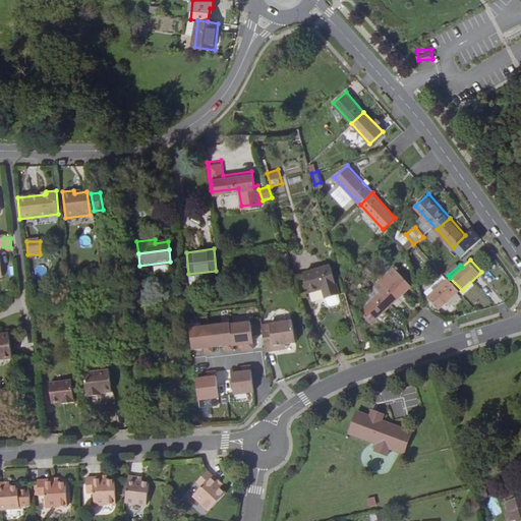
[(333,268),(315,273),(321,292),(324,302),(341,297),(333,268)]
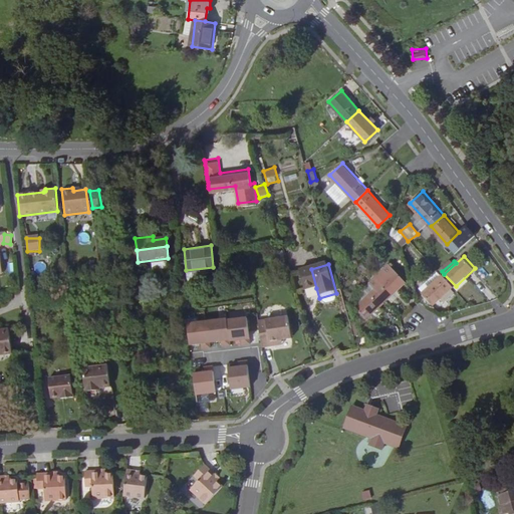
[(373,288),(387,300),(408,281),(396,268),(373,288)]
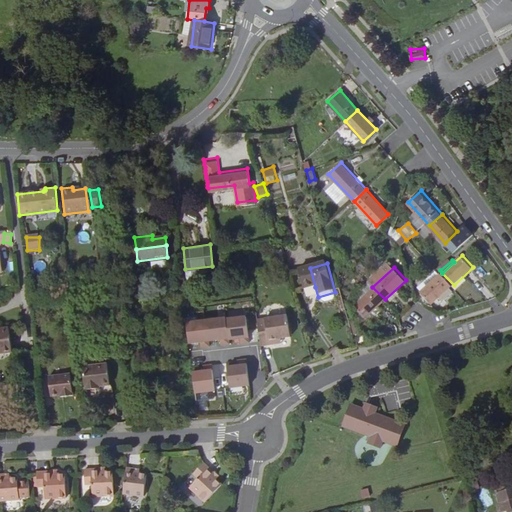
[(315,287),(310,268),(300,270),(305,290),(315,287)]
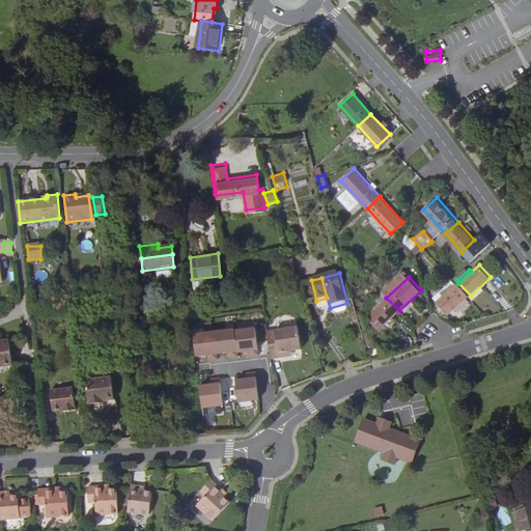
[(449,314),(471,296),(458,283),(456,280),(436,299),(449,314)]
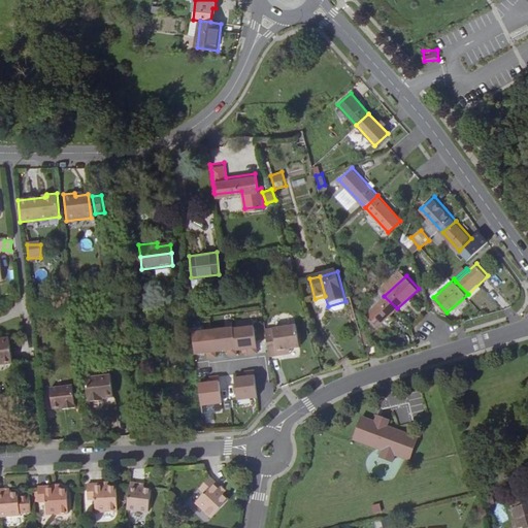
[(376,327),(397,308),(384,296),(365,314),(376,327)]
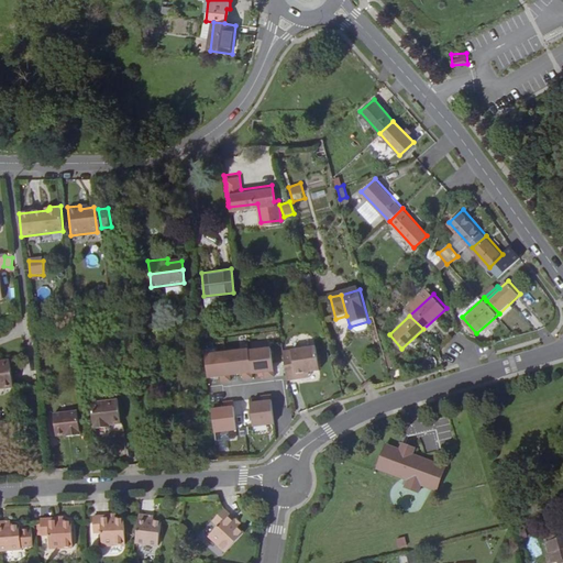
[(316,348),(283,352),(283,353),(284,356),(284,360),(284,363),(285,366),(285,368),(286,372),(286,375),(286,378),(287,381),(306,378),(305,374),(308,373),(320,371),(316,348)]
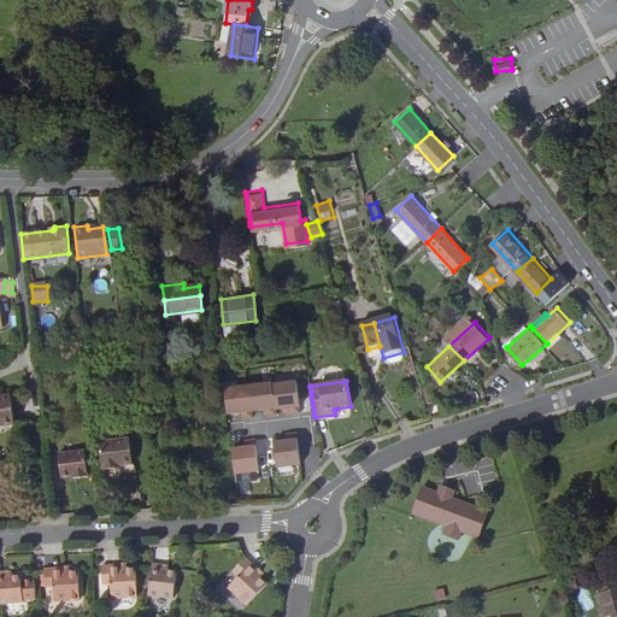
[(295,383),(272,387),(276,411),(276,412),(289,410),(291,416),(300,415),(295,383)]
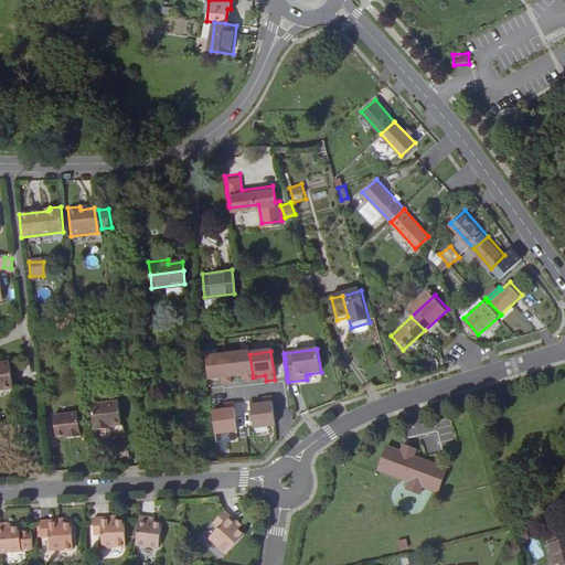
[(249,354),(227,358),(231,380),(243,377),(244,383),(253,382),(253,377),(253,376),(249,354)]
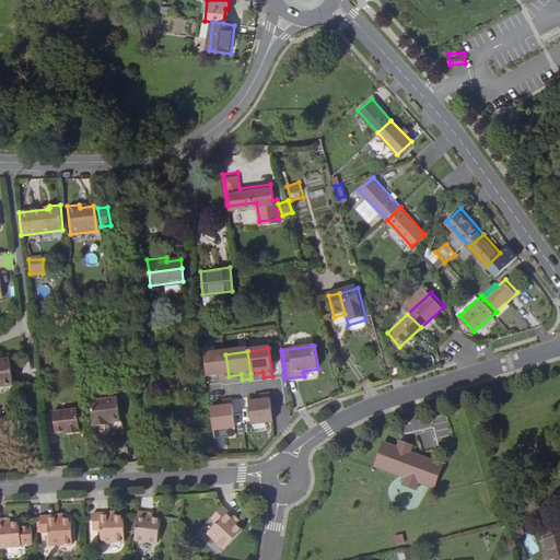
[(225,354),(203,359),(206,380),(220,377),(220,383),(230,382),(229,376),(225,354)]
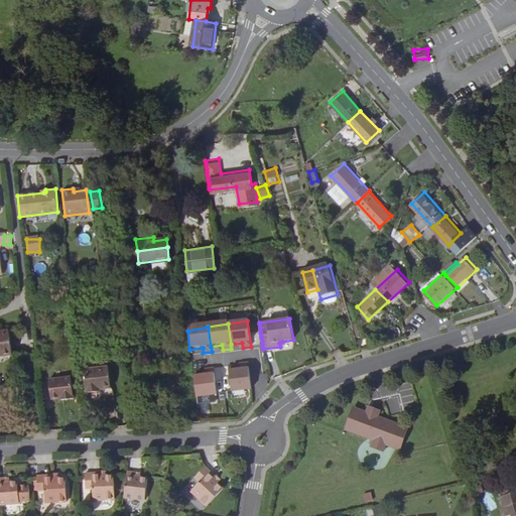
[(0,331),(0,356),(12,355),(9,330),(0,331)]
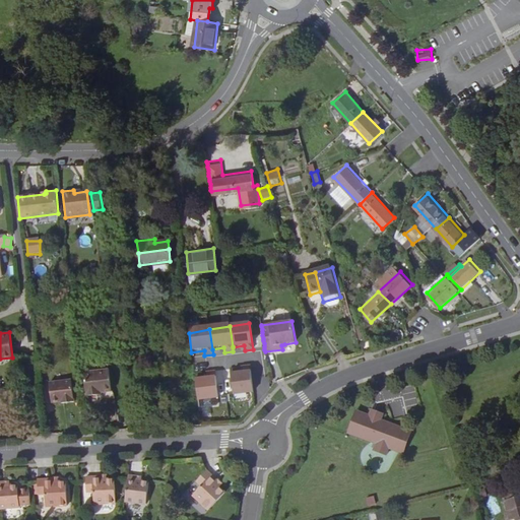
[(230,376),(232,397),(252,394),(249,369),(241,370),(242,375),(230,376)]
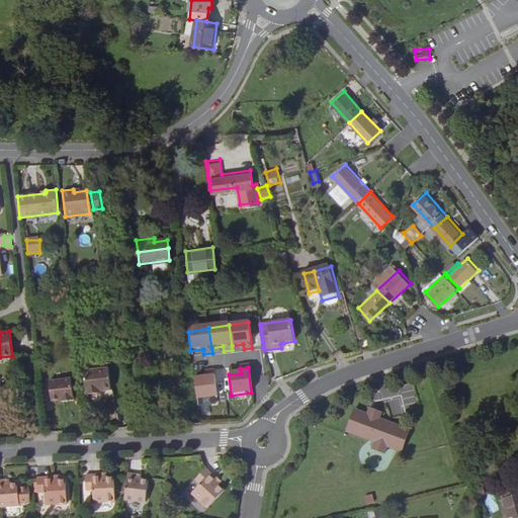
[(108,369),(85,371),(88,395),(111,392),(108,369)]
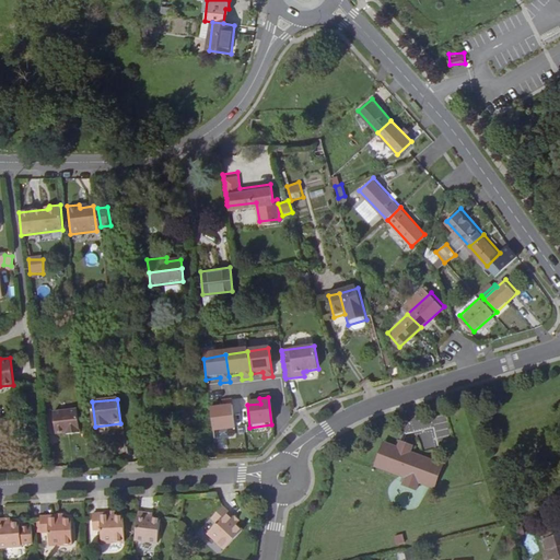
[(222,410),(209,410),(212,433),(234,431),(231,404),(222,405),(222,410)]
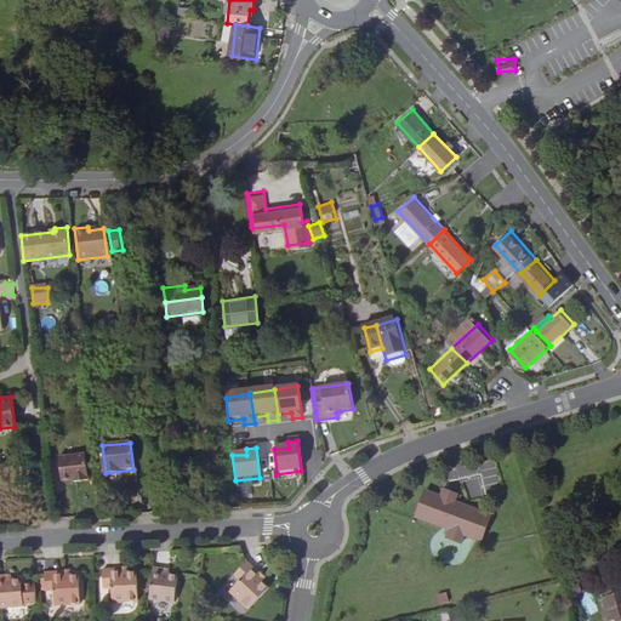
[(86,455),(62,459),(66,483),(90,480),(86,455)]
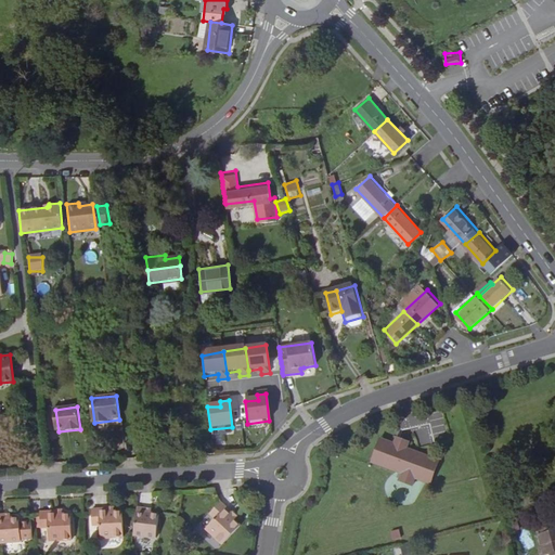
[(395,443),(384,439),(374,463),(402,474),(400,477),(414,482),(415,479),(428,483),(438,461),(408,449),(410,444),(396,439),(395,443)]
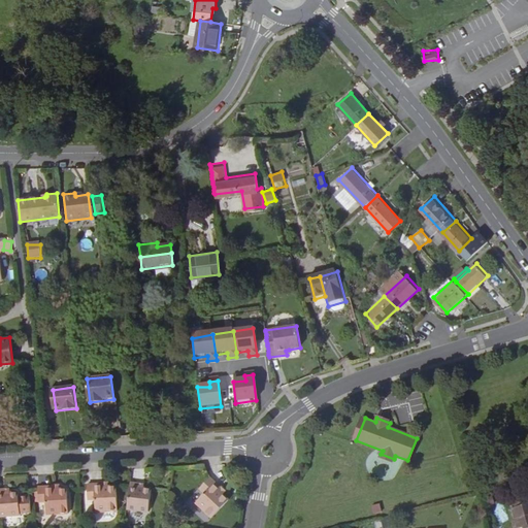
[(219,491),(221,489),(209,479),(199,489),(204,494),(196,503),(211,518),(228,500),(219,491)]
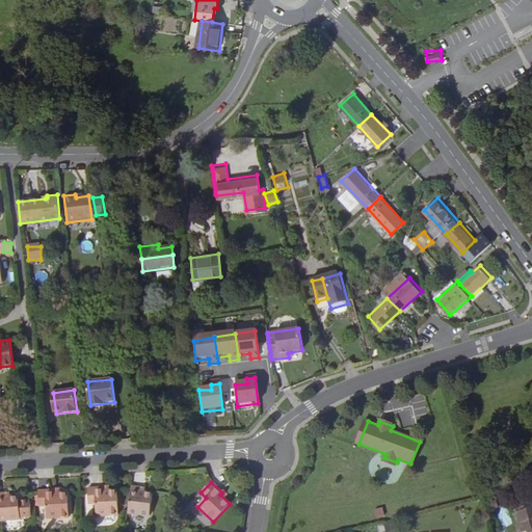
[(365,484),(357,486),(363,509),(370,508),(365,484)]
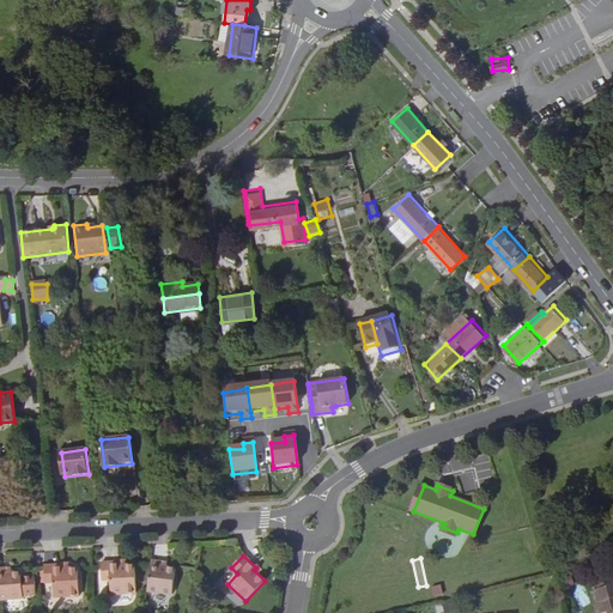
[(161,562),(151,560),(151,563),(150,566),(150,570),(150,574),(150,577),(149,580),(149,583),(147,587),(147,590),(147,592),(173,594),(175,569),(161,566),(161,562)]
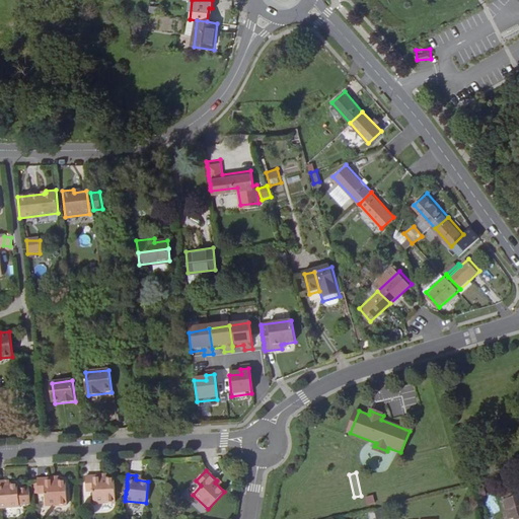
[(93,503),(116,502),(114,478),(101,478),(101,475),(85,476),(86,491),(93,491),(93,503)]
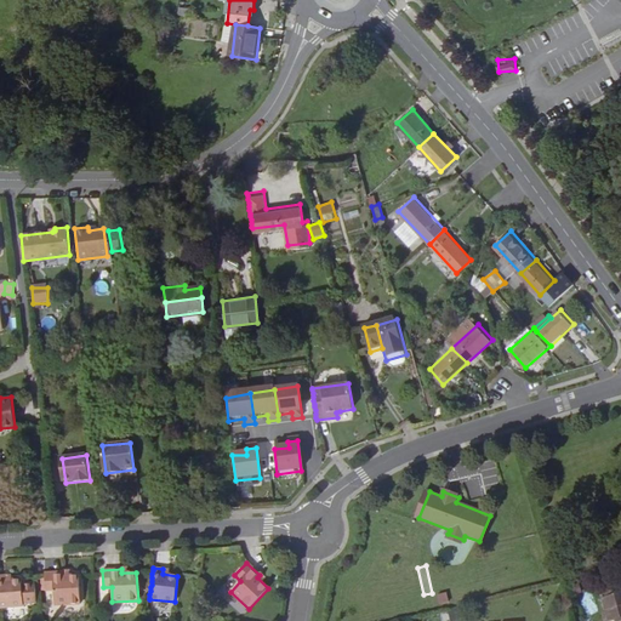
[(55,605),(80,604),(79,575),(63,576),(63,573),(45,574),(45,591),(53,590),(55,605)]
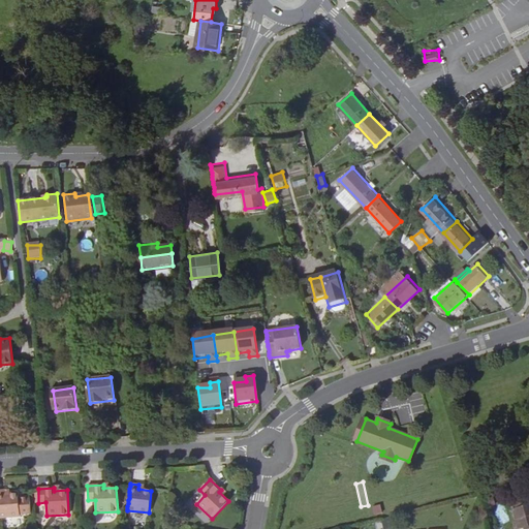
[(4,490),(0,490),(0,517),(20,516),(20,515),(31,514),(30,497),(19,498),(18,493),(9,494),(5,495),(4,490)]
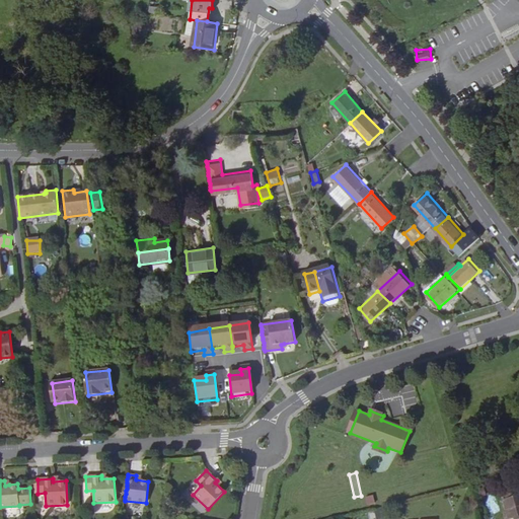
[(518,518),(518,494),(503,500),(508,518),(513,518),(515,518),(514,518),(518,518)]
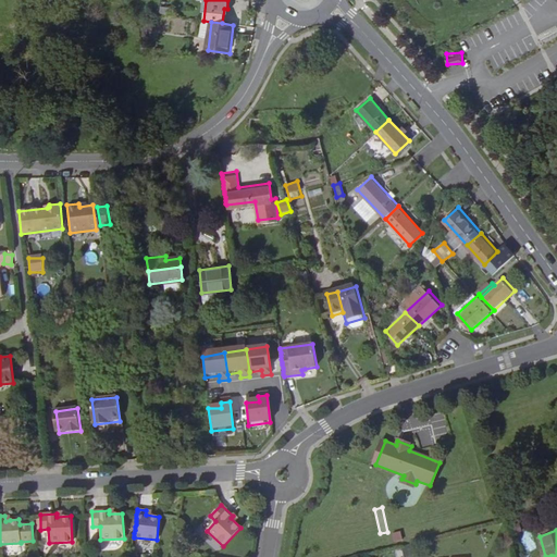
[(400,532),(392,533),(393,543),(403,541),(400,532)]
